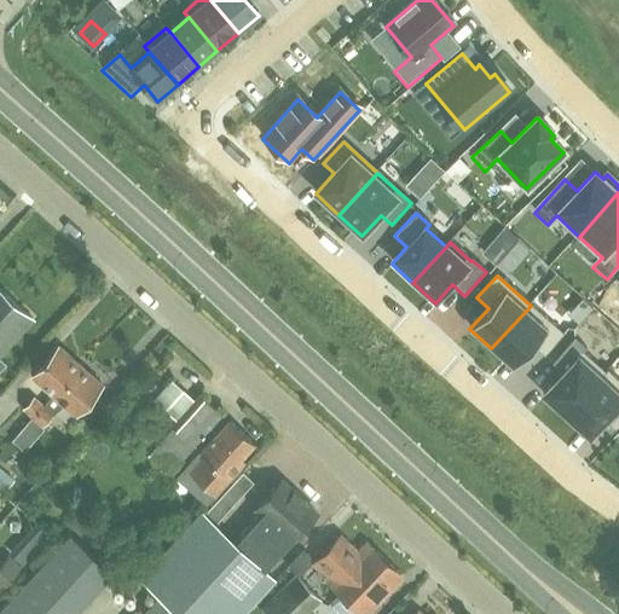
[(0,371),(4,368),(0,363),(0,359),(33,324),(0,294),(0,371)]
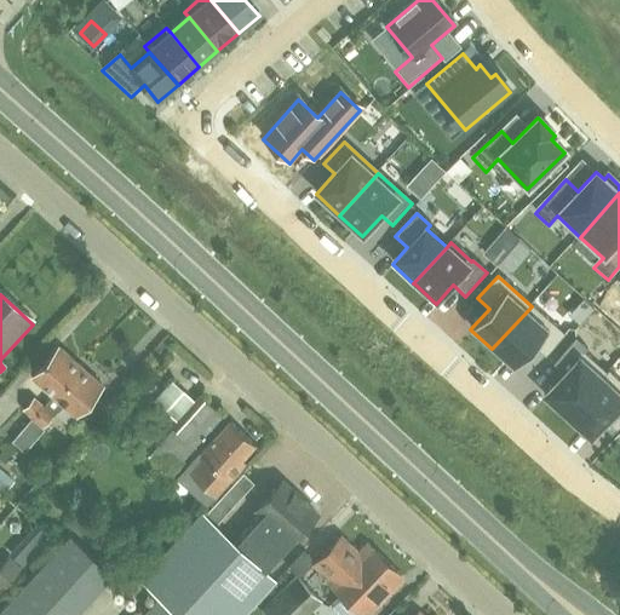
[(532,306),(492,349),(514,369),(533,348),(545,358),(566,337),(532,306)]
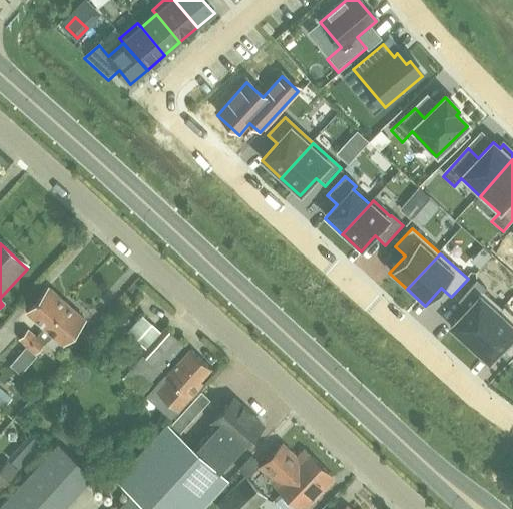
[(466,311),(451,329),(469,346),(502,310),(483,293),(486,290),(477,282),(457,303),(466,311)]
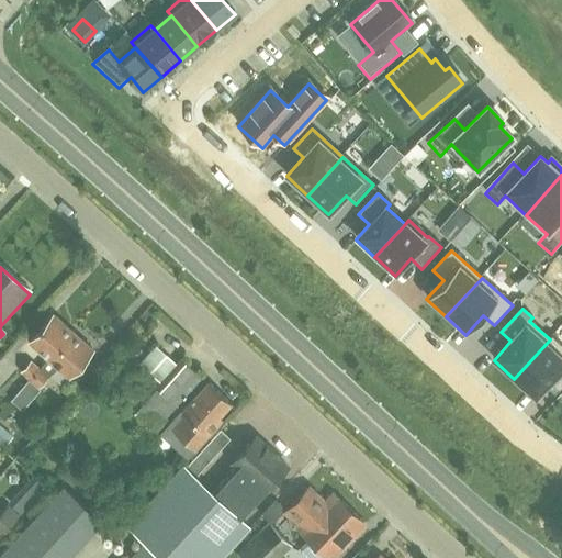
[(48,363),(72,336),(53,317),(29,345),(48,363)]
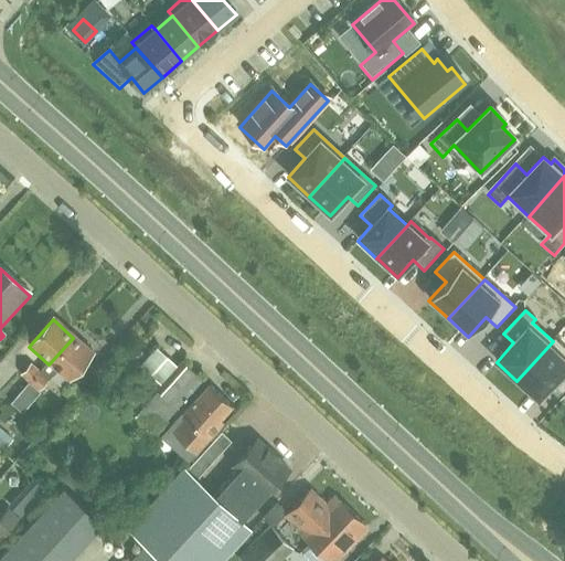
[(93,356),(73,338),(49,364),(68,383),(93,356)]
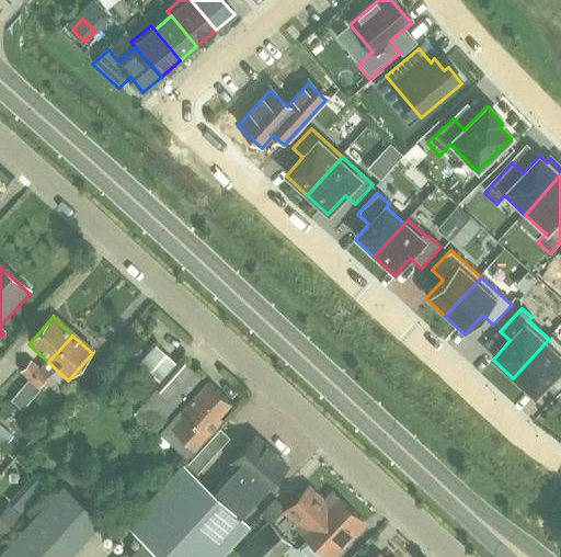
[(549,339),(513,378),(518,383),(516,385),(528,396),(530,394),(535,398),(549,383),(558,390),(560,386),(560,344),(552,337),(549,339)]
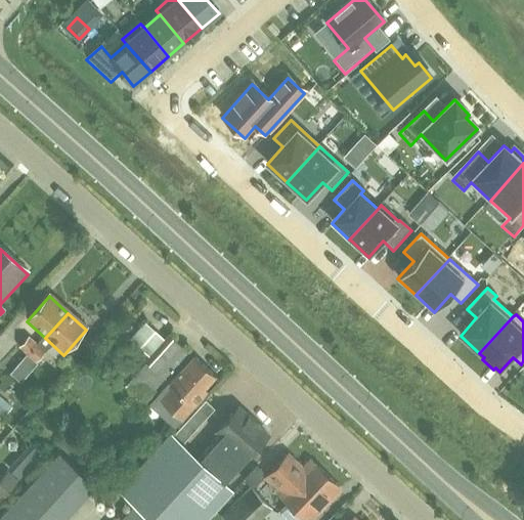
[(27,357),(37,346),(29,339),(19,350),(27,357)]
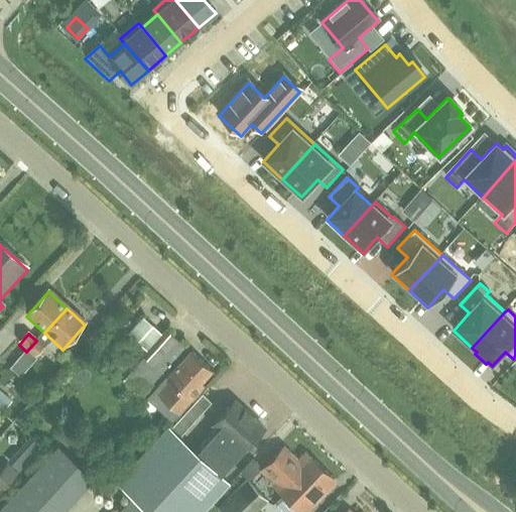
[(166,334),(153,349),(152,348),(143,358),(139,355),(118,377),(142,399),(170,367),(185,350),(166,334)]
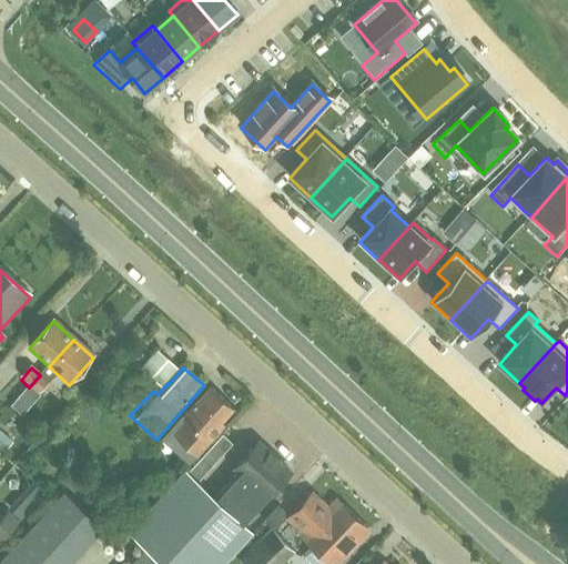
[(40,375),(29,388),(17,401),(27,410),(39,395),(39,396),(49,384),(40,375)]
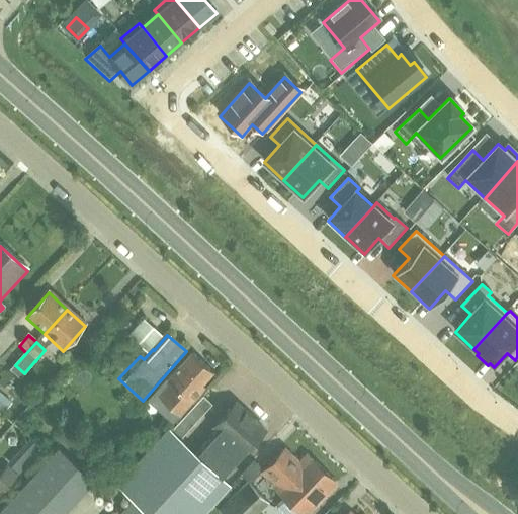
[(201,387),(212,374),(191,356),(167,383),(171,387),(160,400),(178,416),(202,388),(201,387)]
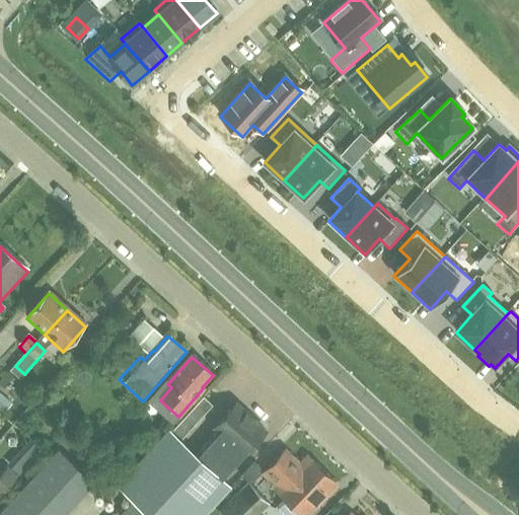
[(204,399),(171,434),(169,431),(117,488),(133,503),(121,514),(207,514),(231,489),(223,481),(266,434),(235,407),(215,430),(219,434),(198,457),(180,442),(213,408),(204,399)]
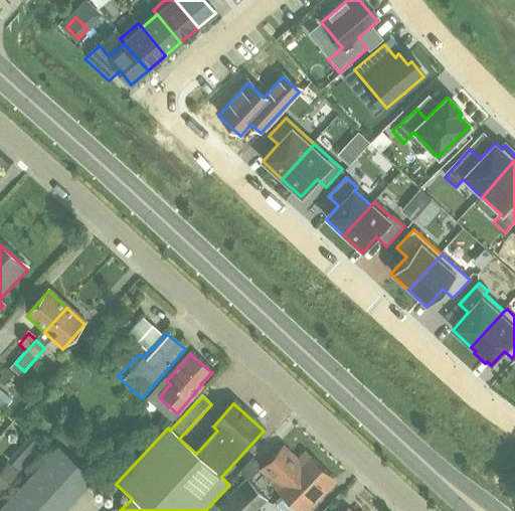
[(66,510),(94,481),(58,449),(2,510),(66,510)]
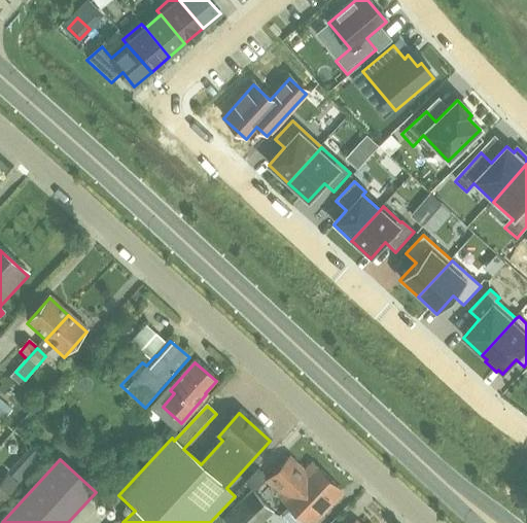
[(289,459),(267,483),(282,498),(281,499),(286,504),(306,522),(317,522),(342,496),(318,474),(311,467),(305,474),(289,459)]
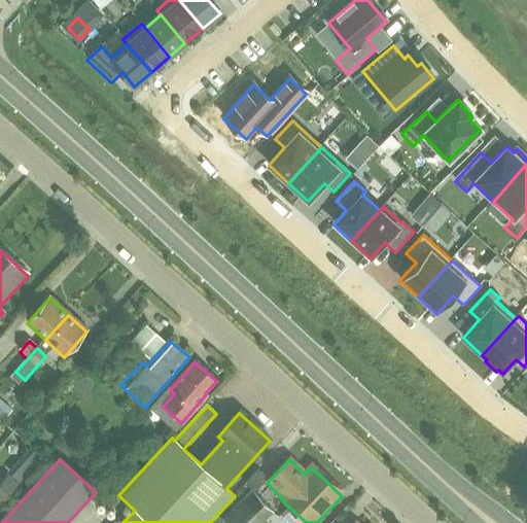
[(29,474),(19,464),(8,477),(18,486),(29,474)]
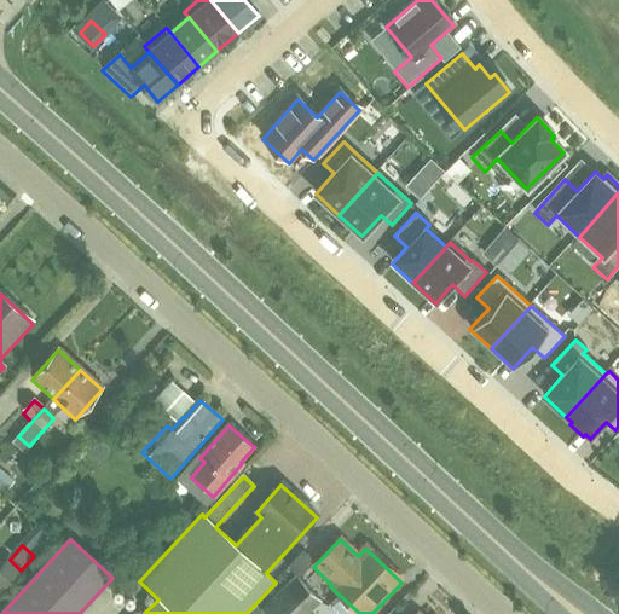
[(0,594),(1,594),(0,592),(19,572),(9,562),(0,571),(0,594)]
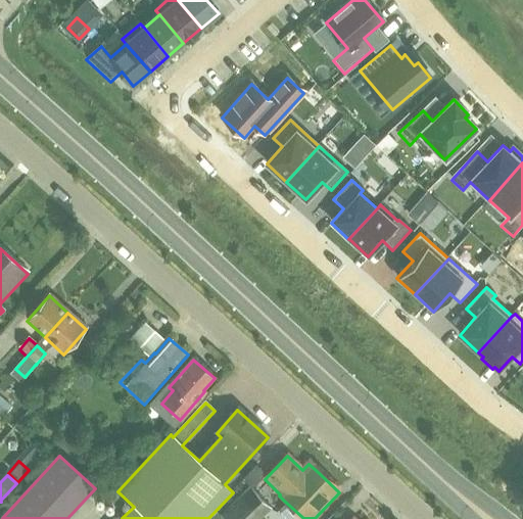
[(265,518),(272,512),(251,490),(223,518),(265,518)]
